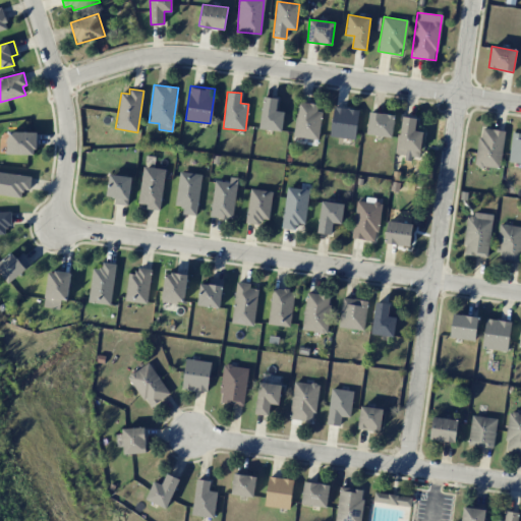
[(282,130),(283,112),(276,111),(277,98),(263,97),(261,129),(282,130)]
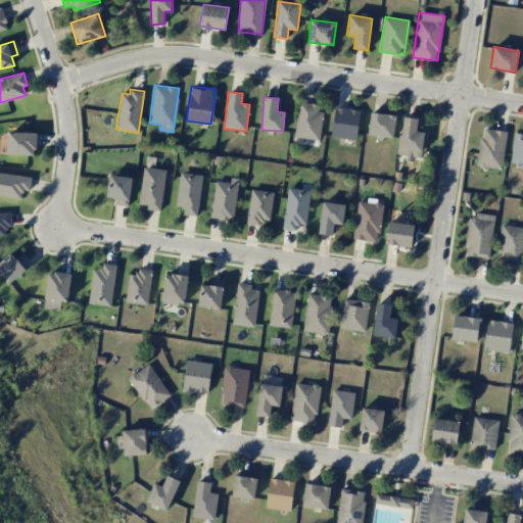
[(320,139),(323,106),(297,104),(295,137),(320,139)]
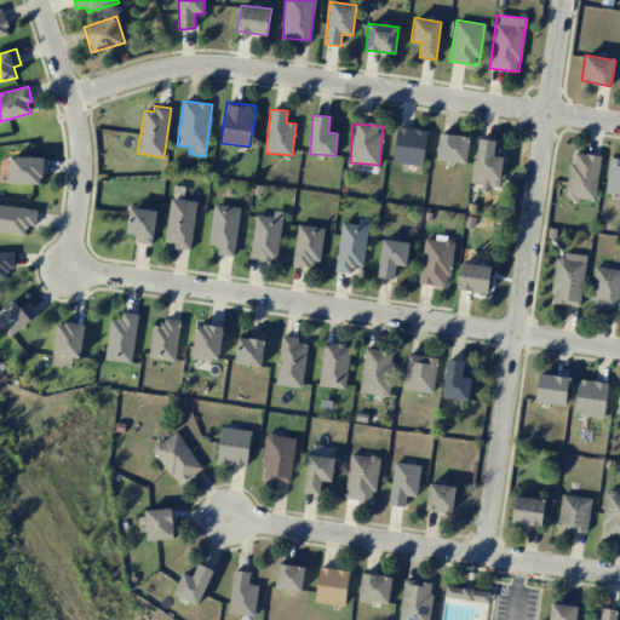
[(394,162),(423,166),(426,130),(396,127),(394,162)]
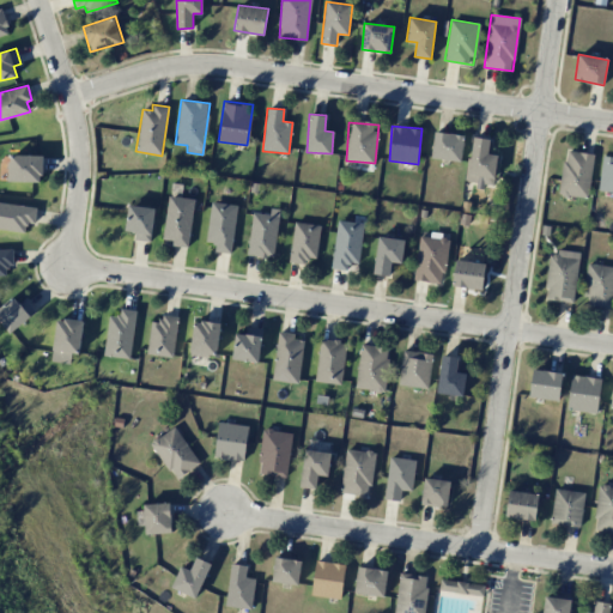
[(432,158),(461,161),(463,135),(434,132),(432,158)]
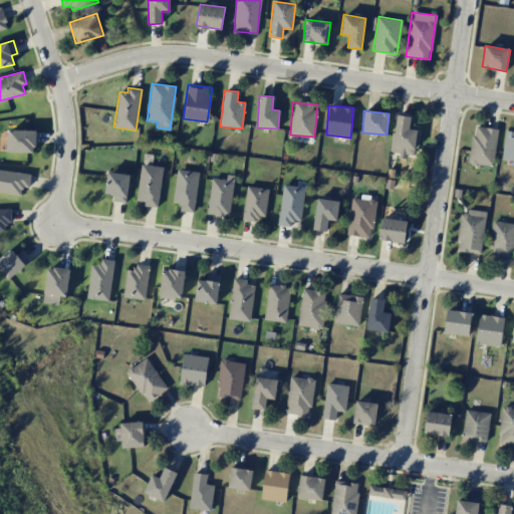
[(414,155),(417,130),(409,129),(411,116),(397,114),(393,154),(406,156),(406,154),(414,155)]
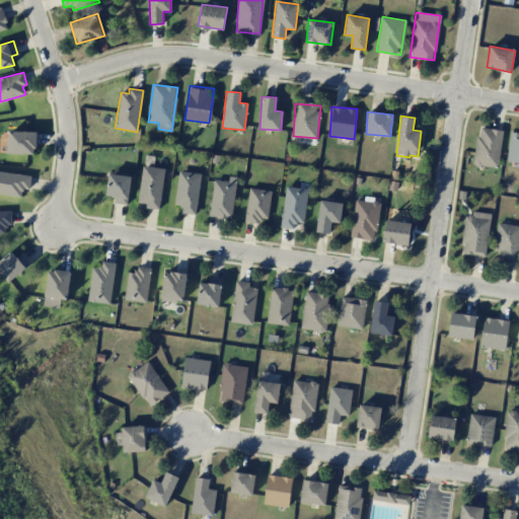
[(502,130),(477,128),(473,165),(499,167),(502,130)]
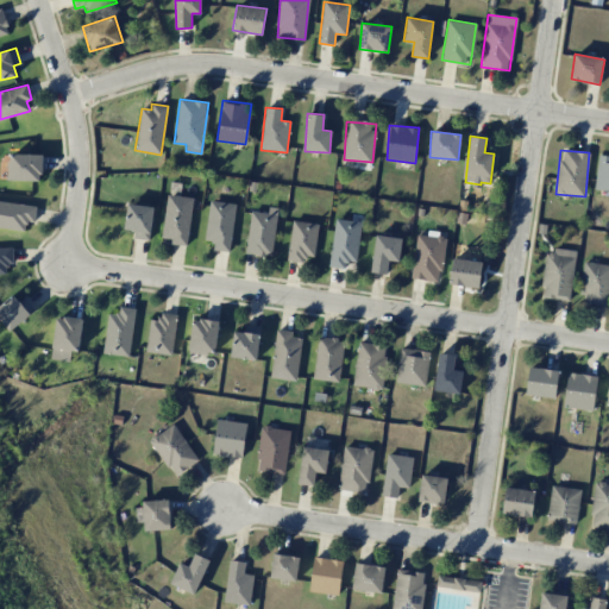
[(42,155),(10,154),(10,180),(42,181),(42,155)]
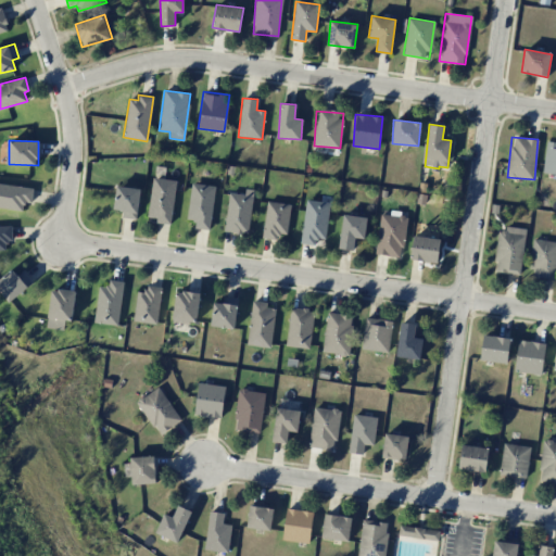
[(555,174),(555,142),(545,141),(543,173),(555,174)]
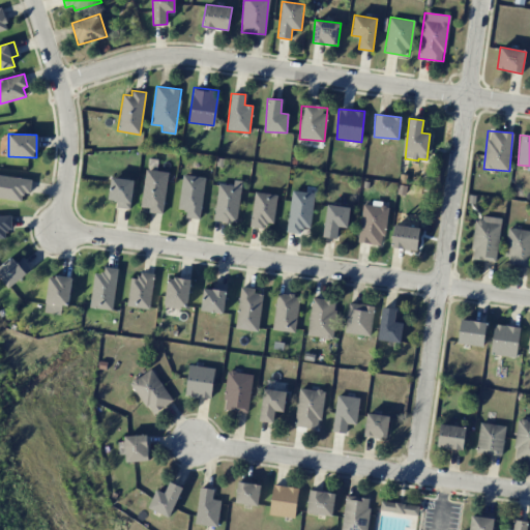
[(148,212),(164,213),(168,172),(145,169),(141,207),(149,207),(148,212)]
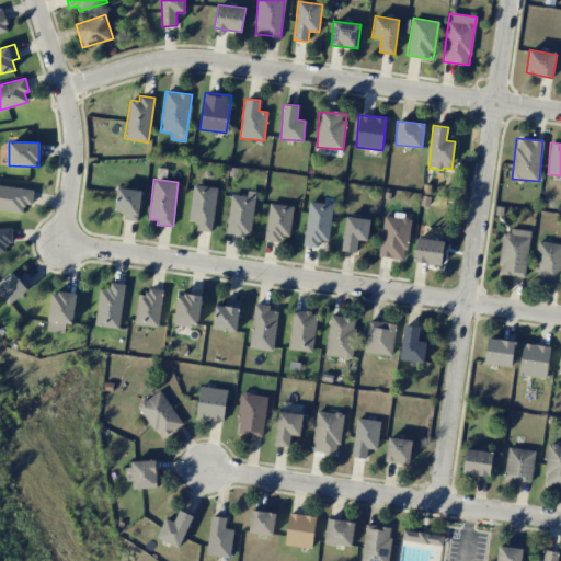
[(217,187),(194,184),(189,221),(197,222),(196,230),(210,232),(217,187)]
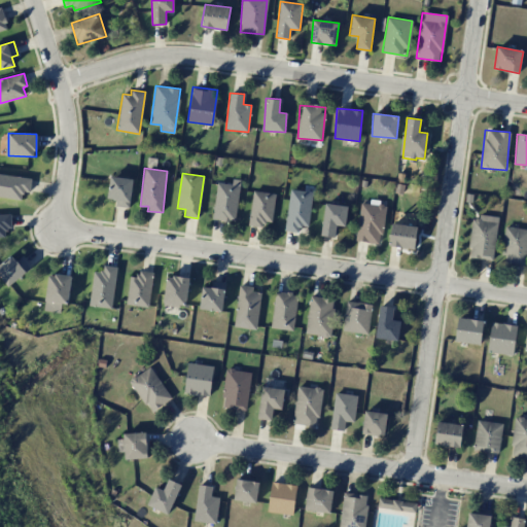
[(0,197),(22,200),(23,190),(30,191),(31,178),(0,174),(0,197)]
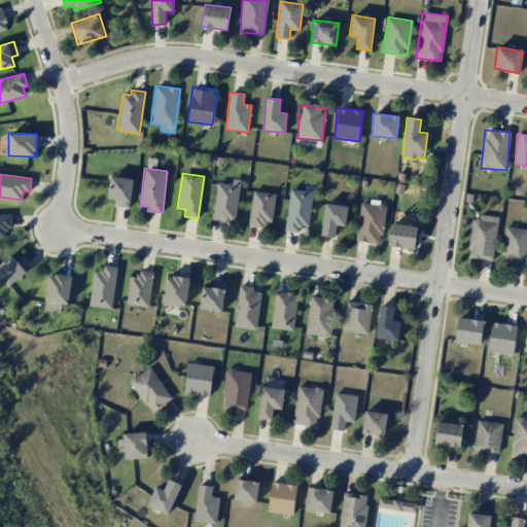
[(115,206),(130,207),(133,178),(110,176),(108,199),(116,199),(115,206)]
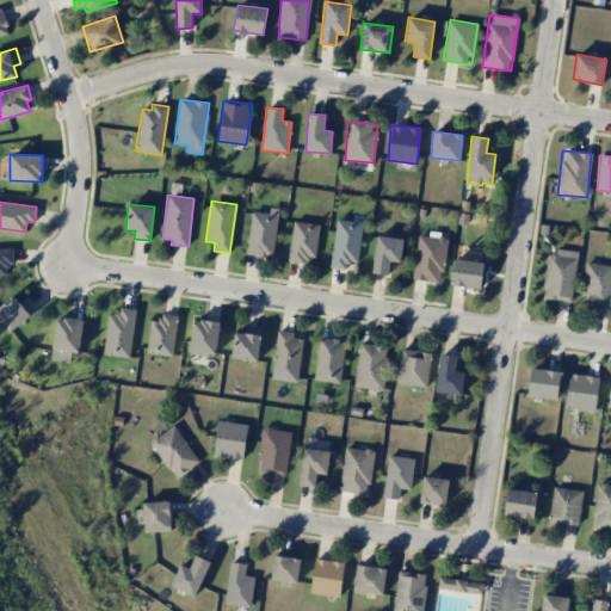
[(251,211),(247,254),(273,257),(278,208),(270,208),(269,214),(251,211)]
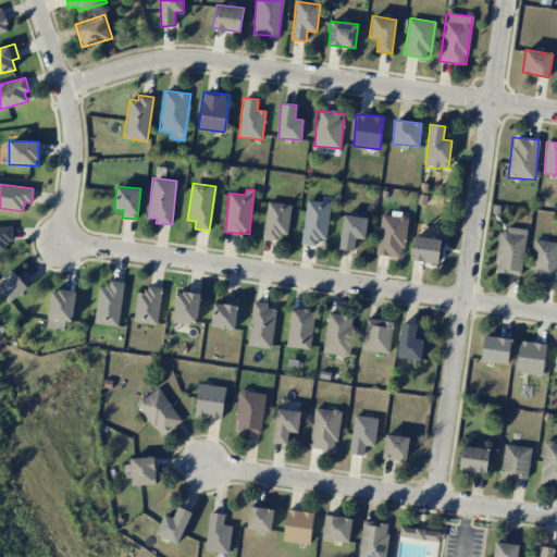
[(330,202),(306,200),(301,244),(314,245),(316,238),(326,239),(330,202)]
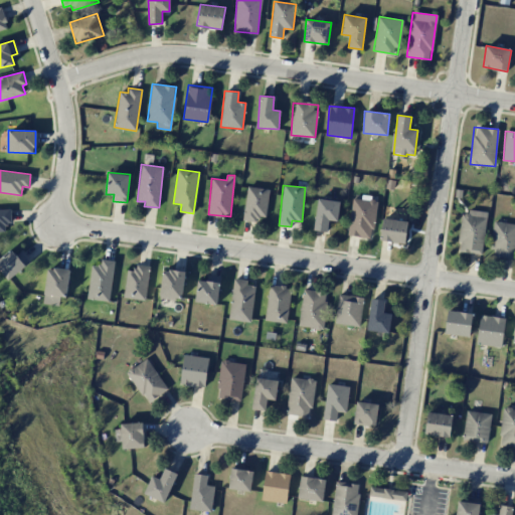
[(266,217),(269,188),(246,187),(243,220),(256,221),(258,216),(266,217)]
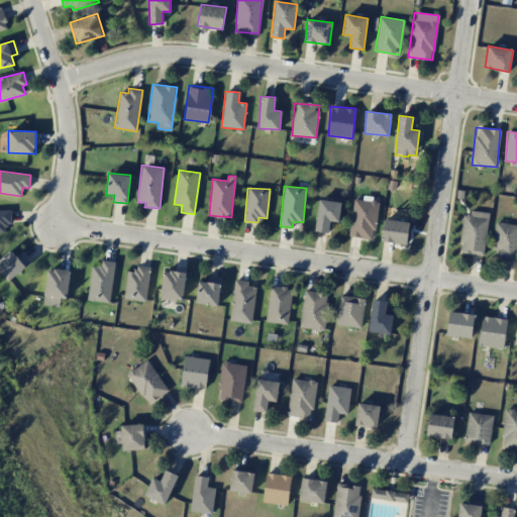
[(374,238),(378,202),(353,199),(349,236),(374,238)]
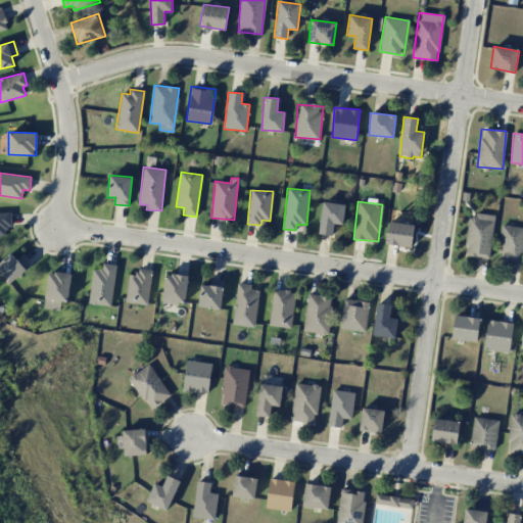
[(332,235),(333,224),(342,225),(344,204),(322,202),(319,234),(332,235)]
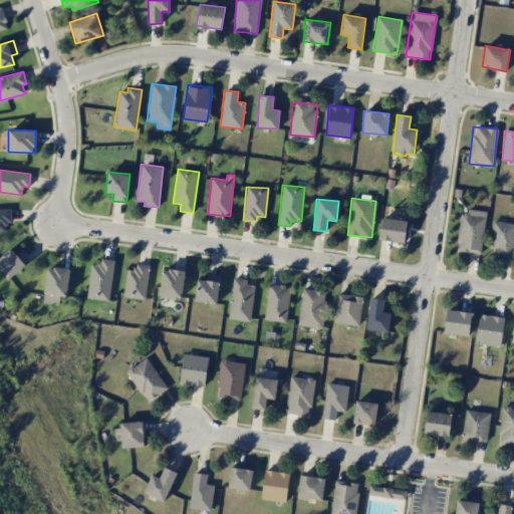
[(0,231),(5,231),(5,222),(11,222),(10,209),(0,209),(0,231)]
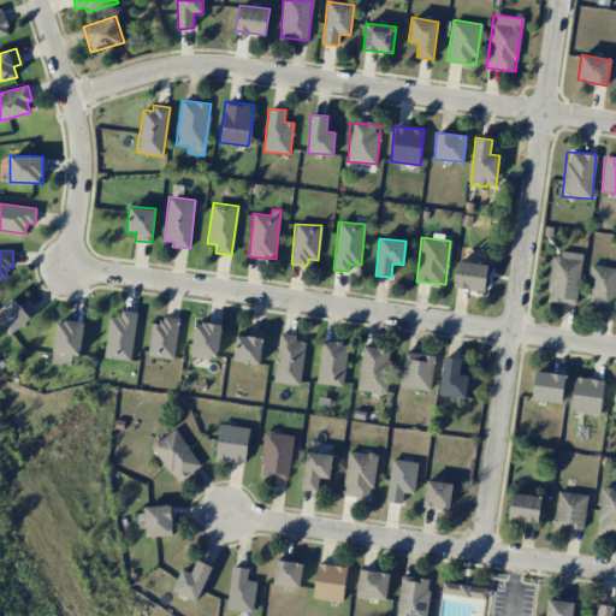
[(546,300),(575,303),(582,255),(554,250),(546,300)]
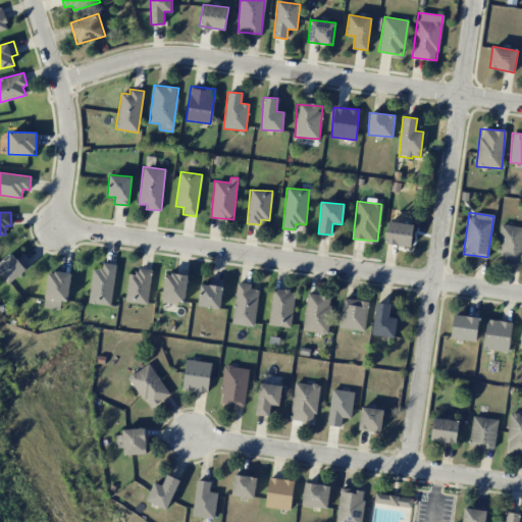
[(412,246),(413,223),(387,222),(386,244),(412,246)]
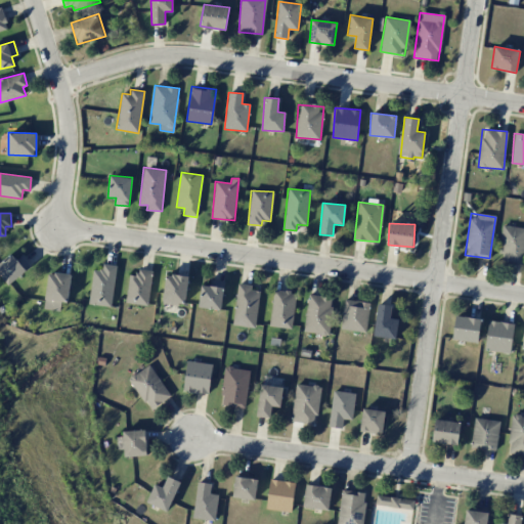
[(499,261),(523,263),(523,255),(523,227),(503,225),(499,261)]
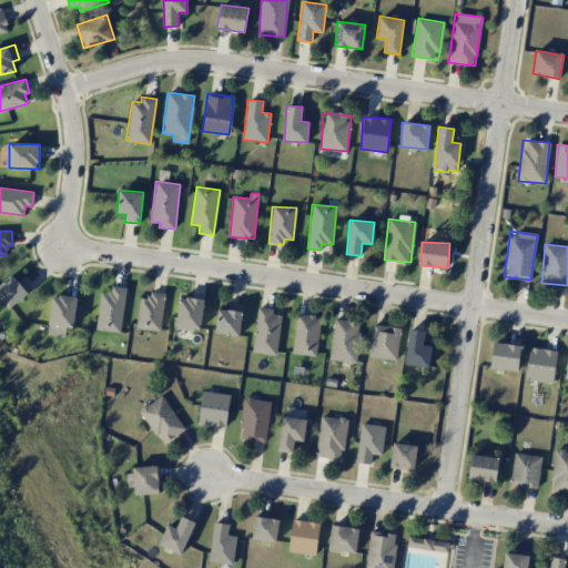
[(0,297),(10,310),(33,288),(23,277),(18,282),(11,274),(0,284),(0,297)]
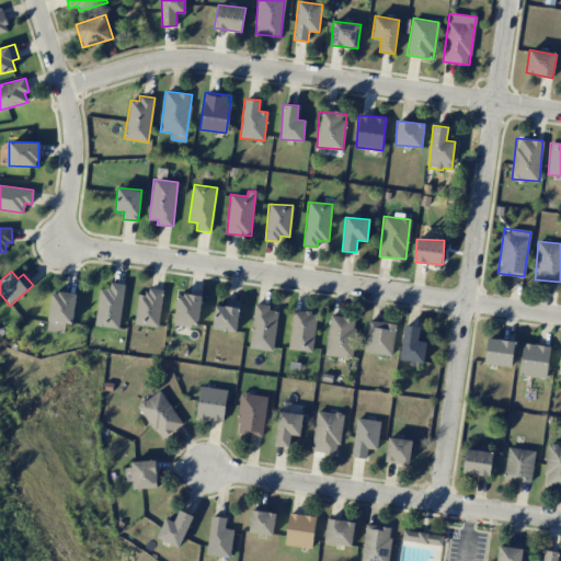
[(119,328),(124,284),(110,283),(110,289),(100,288),(95,325),(119,328)]
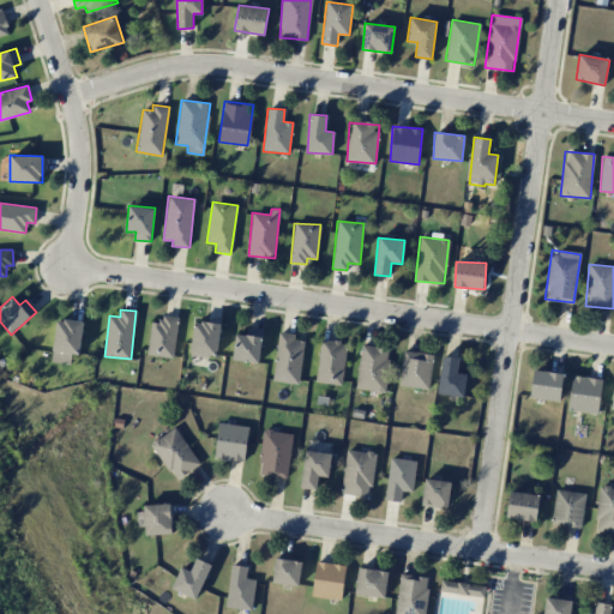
[(174,357),(178,317),(161,315),(160,323),(151,321),(148,355),(174,357)]
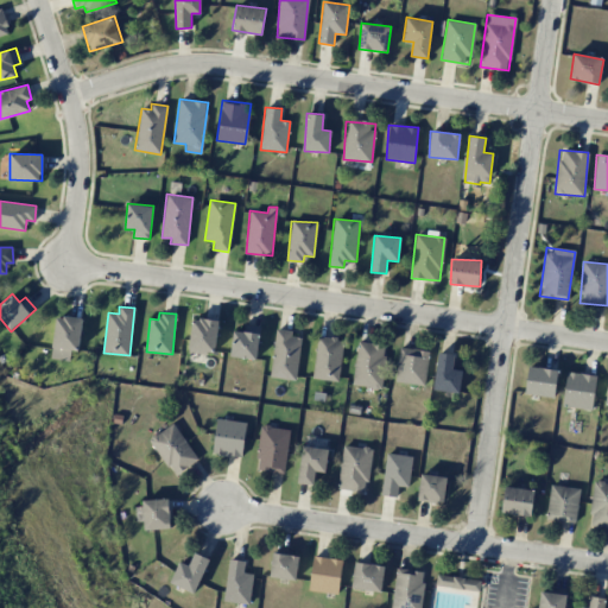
[(56,316),(51,359),(69,361),(70,350),(78,350),(82,318),(56,316)]
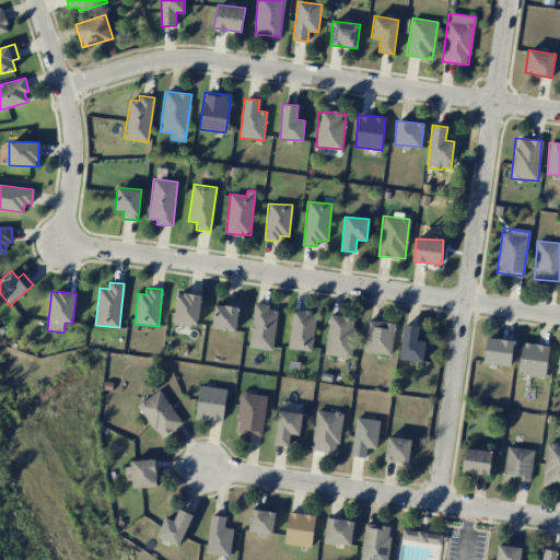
[(174,325),(198,326),(200,294),(176,293),(174,325)]
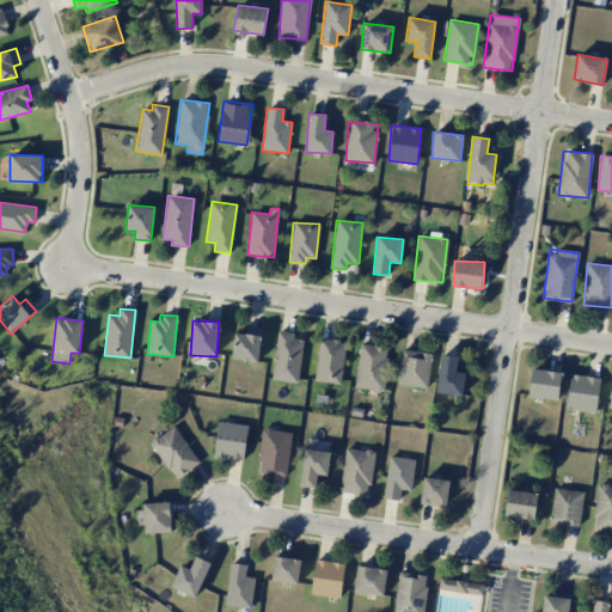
[(234,334),(233,360),(259,361),(261,328),(246,328),(246,334),(234,334)]
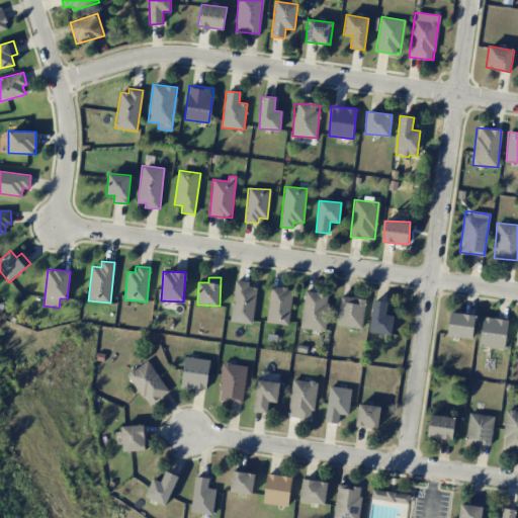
[(231,322),(253,324),(256,283),(235,282),(231,322)]
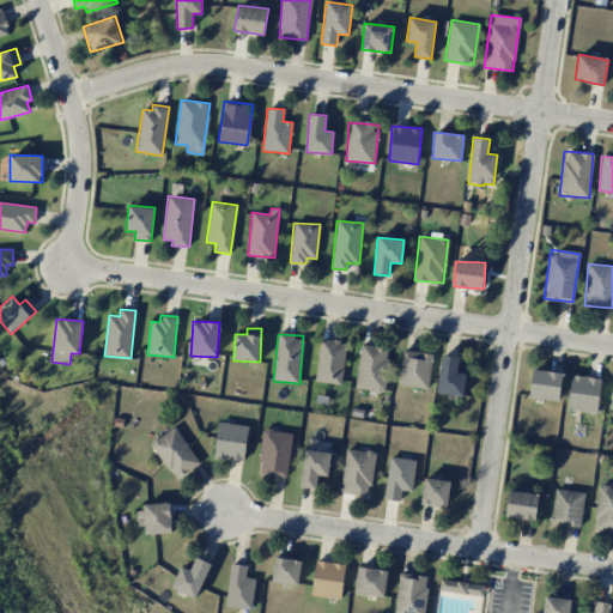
[(316,382),(343,383),(345,341),(319,340),(316,382)]
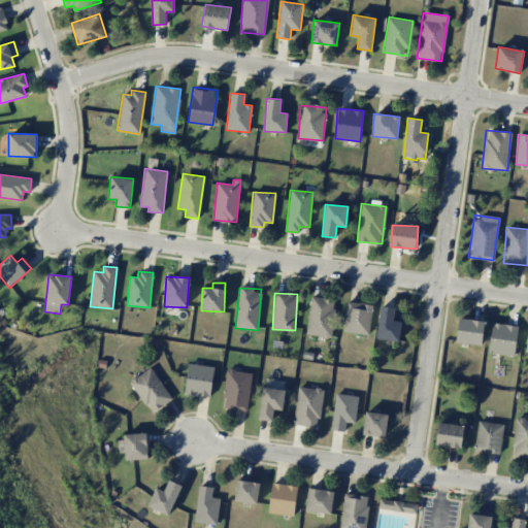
[(307,335),(331,336),(333,298),(309,297),(307,335)]
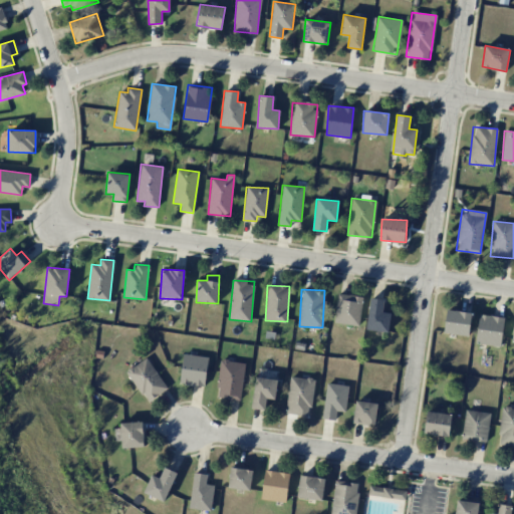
[(358,326),(363,297),(338,293),(333,322),(358,326)]
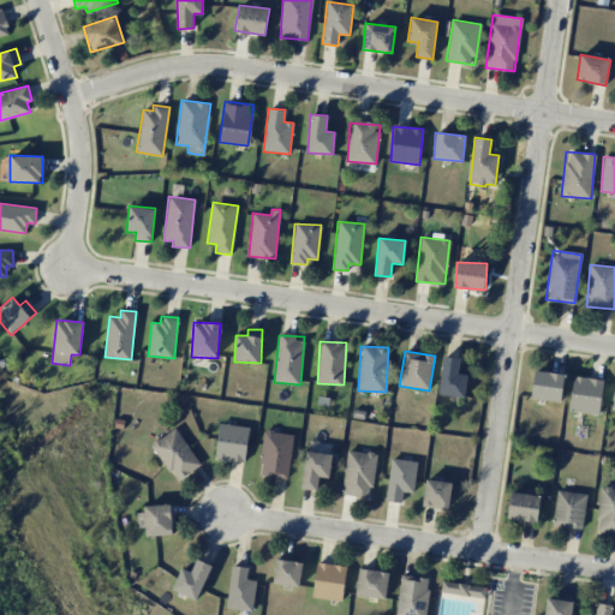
[(458,374),(459,358),(442,357),(439,395),(465,398),(467,374),(458,374)]
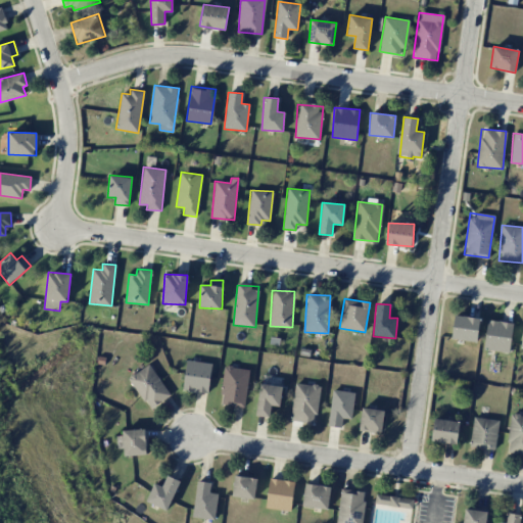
[(479,318),(455,315),(452,339),(477,341),(479,318)]
